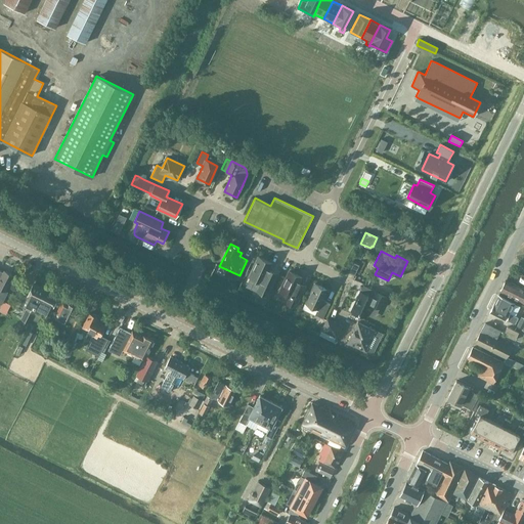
[(277,272),(269,268),(271,263),(258,257),(249,276),(262,282),(258,292),(266,296),(277,272)]
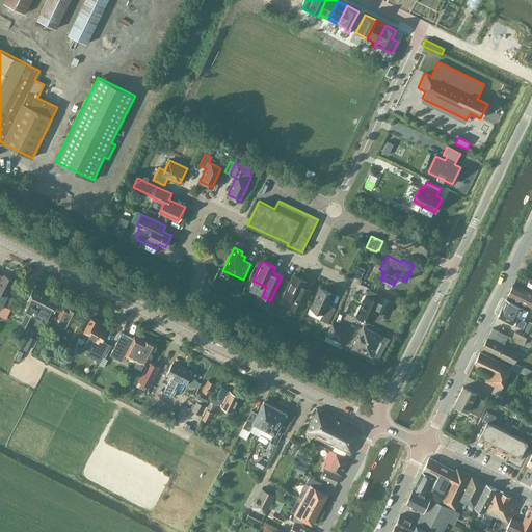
[(3,275),(0,274),(0,307),(2,309),(8,296),(5,295),(14,280),(3,274),(3,275)]
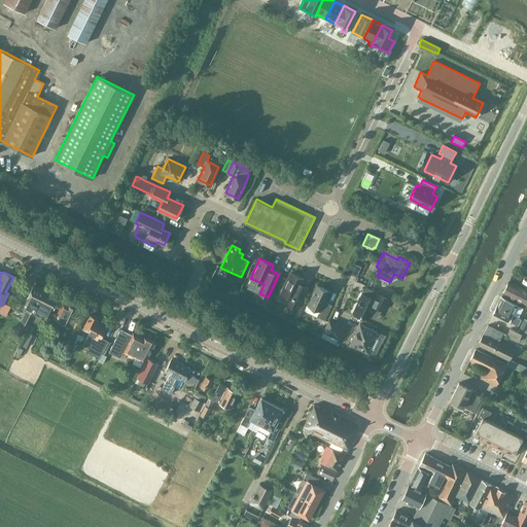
[(307,287),(301,284),(303,279),(290,273),(281,293),(289,297),(286,304),(296,309),(307,287)]
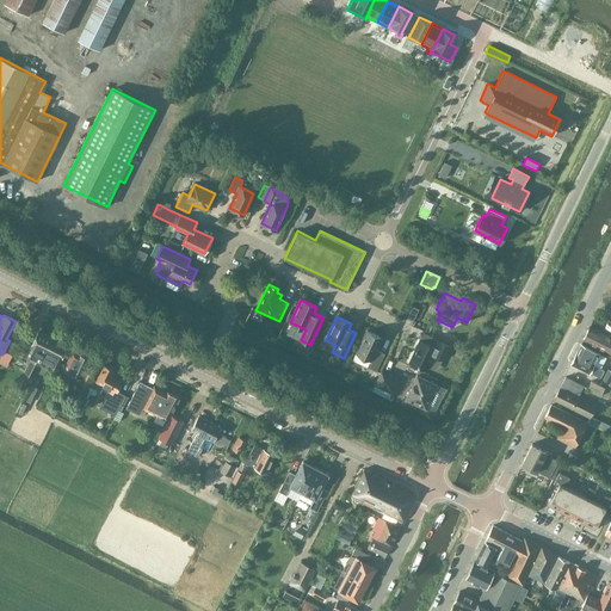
[(610,337),(590,326),(582,340),(610,353),(610,337)]
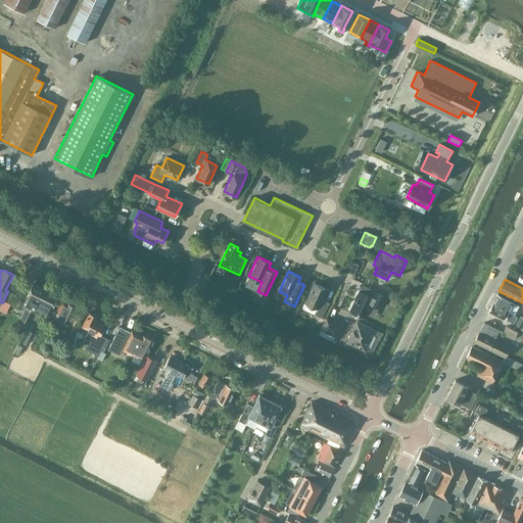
[(314,314),(322,318),(329,302),(323,299),(322,298),(327,289),(314,283),(304,302),(317,308),(314,314)]
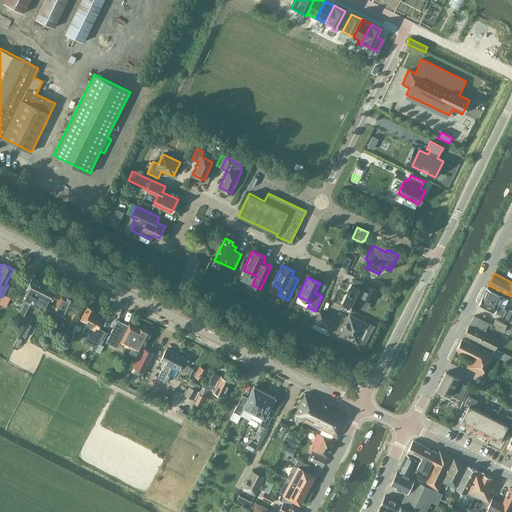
[(29,315),(30,311),(44,284),(32,278),(27,289),(25,288),(20,297),(25,300),(20,311),(29,315)]
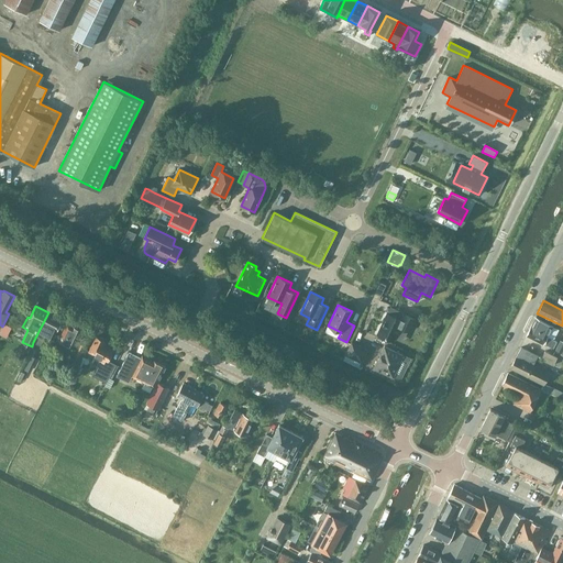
[(62,319),(48,312),(33,342),(39,345),(45,333),(53,338),(62,319)]
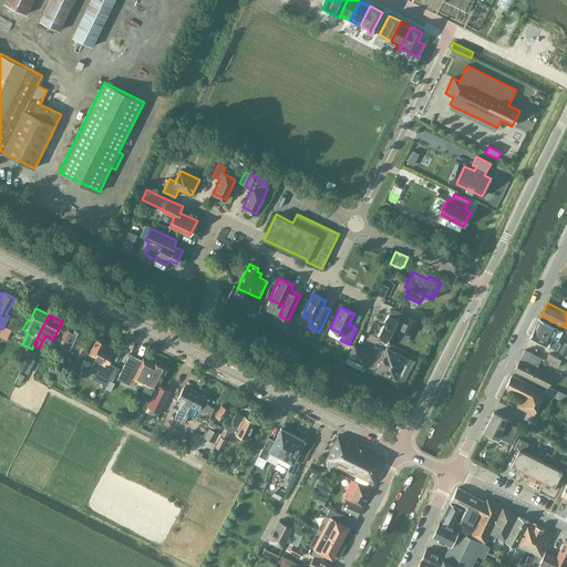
[(412,333),(419,321),(405,316),(402,321),(390,316),(380,336),(395,343),(402,329),(412,333)]
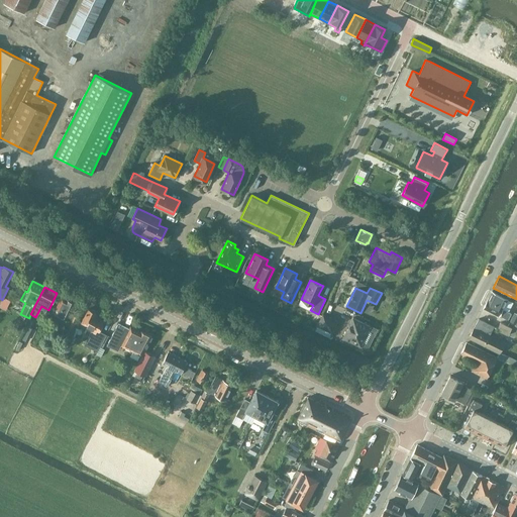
[(511,313),(508,312),(513,302),(507,299),(492,291),(484,308),(498,315),(499,314),(503,316),(502,316),(508,319),(511,313)]
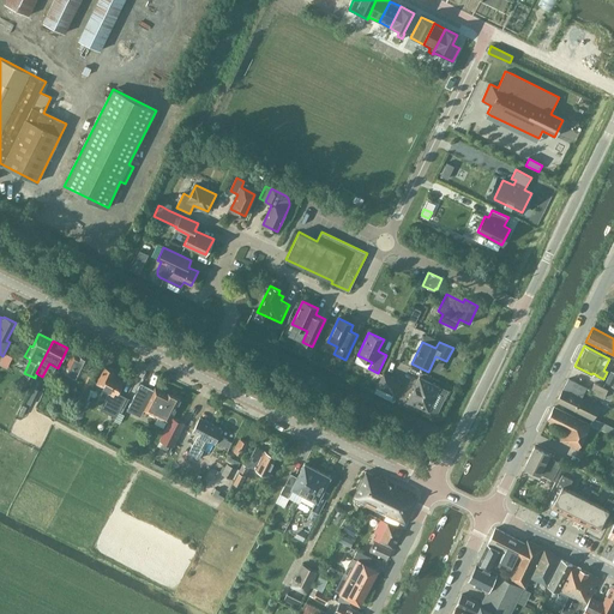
[(74,386),(78,378),(88,359),(79,354),(79,355),(73,351),(64,369),(62,368),(58,378),(74,386)]
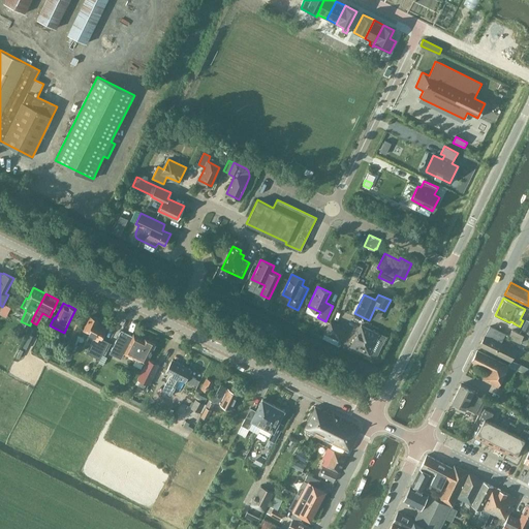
[(398,303),(396,308),(402,312),(405,306),(398,303)]
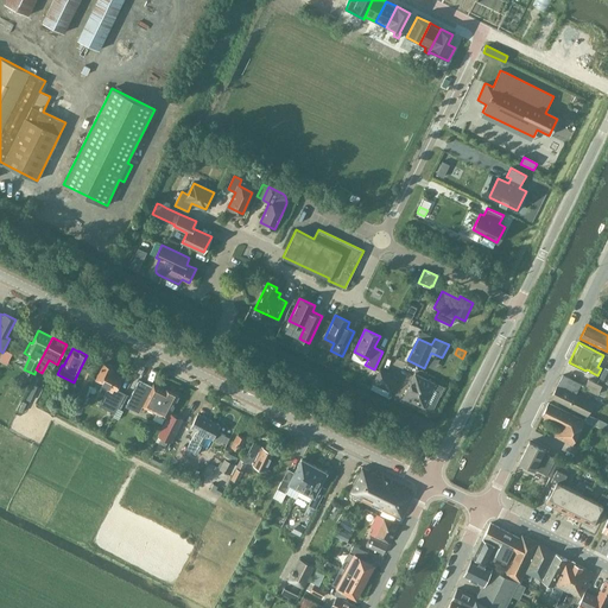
[(118,409),(125,393),(116,390),(121,378),(112,373),(114,368),(111,367),(112,365),(107,363),(106,365),(103,363),(95,379),(102,384),(100,387),(107,391),(101,400),(99,405),(115,413),(118,409)]
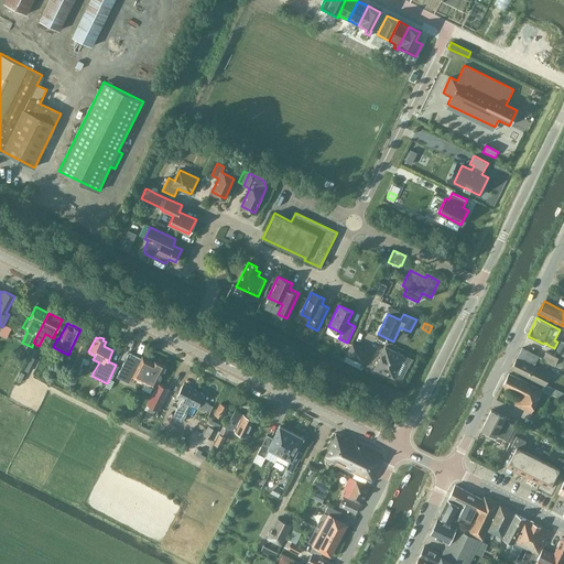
[(351,343),(346,355),(361,362),(368,350),(351,343)]
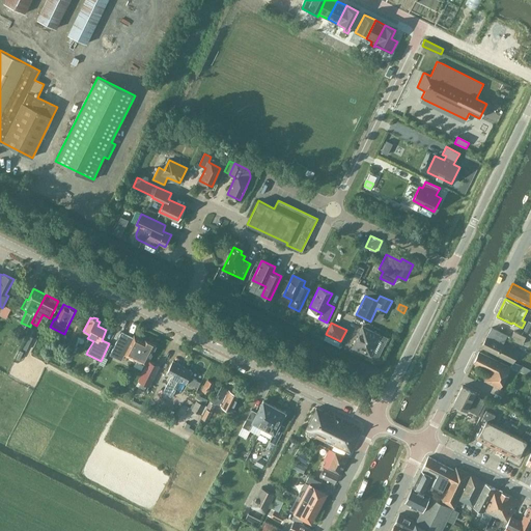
[(65,340),(71,343),(72,343),(80,327),(74,324),(65,340)]
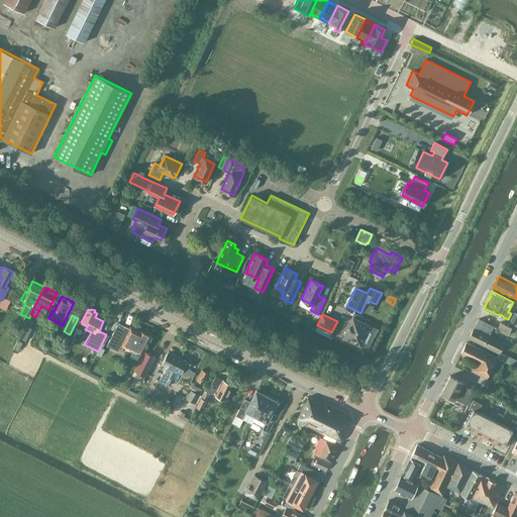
[(370,326),(352,318),(343,337),(360,346),(370,326)]
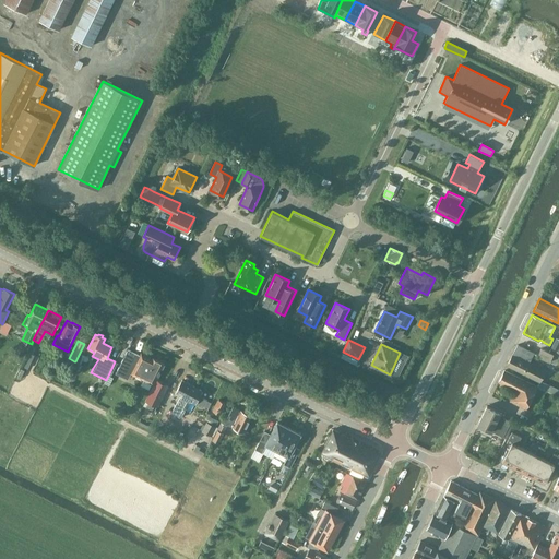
[(516,346),(511,356),(507,365),(539,381),(546,368),(530,360),(533,355),(516,346)]
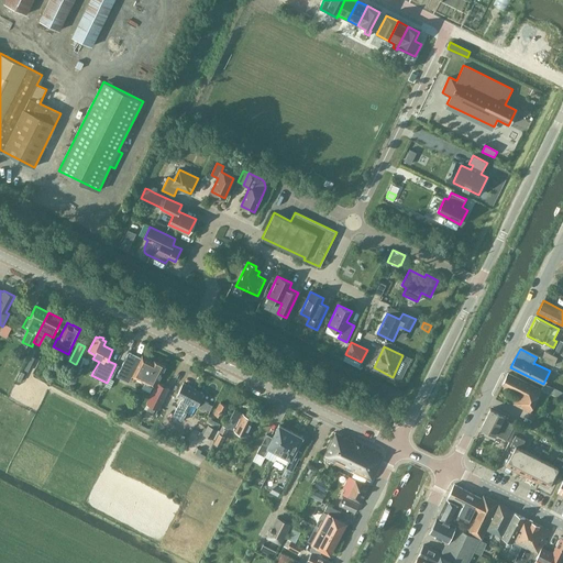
[(154,387),(156,383),(165,365),(153,360),(152,361),(141,355),(140,357),(129,351),(117,375),(129,382),(131,376),(154,387)]
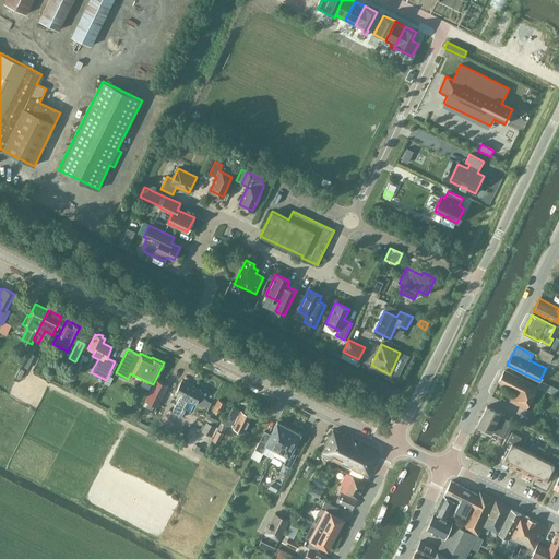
[(540,348),(537,357),(549,363),(554,355),(540,348)]
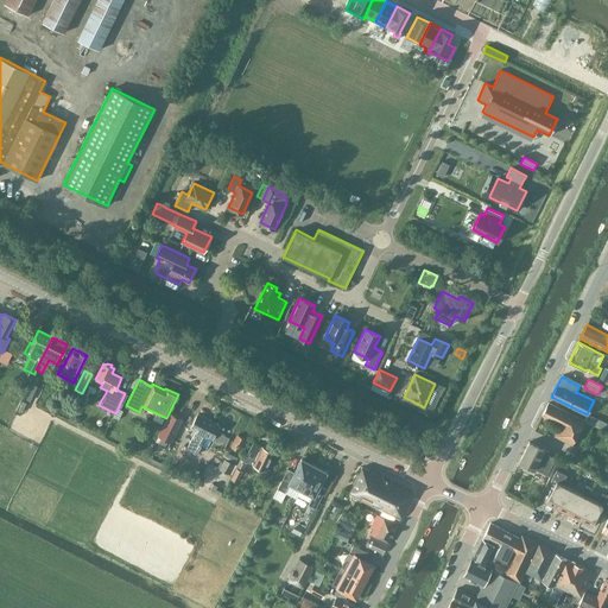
[(548,403),(542,416),(559,424),(555,435),(572,444),(584,420),(548,403)]
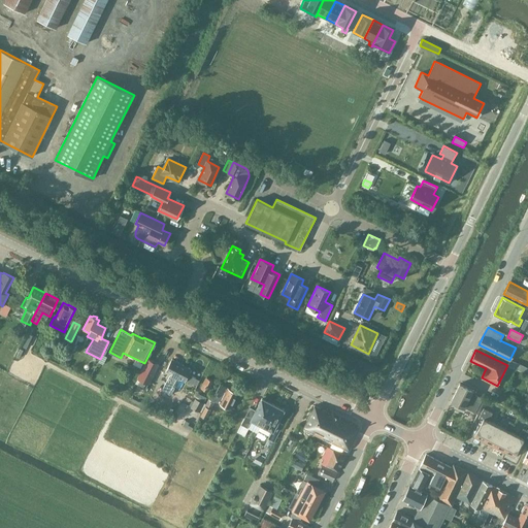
[(145,389),(158,364),(146,359),(144,363),(144,364),(134,383),(145,389)]
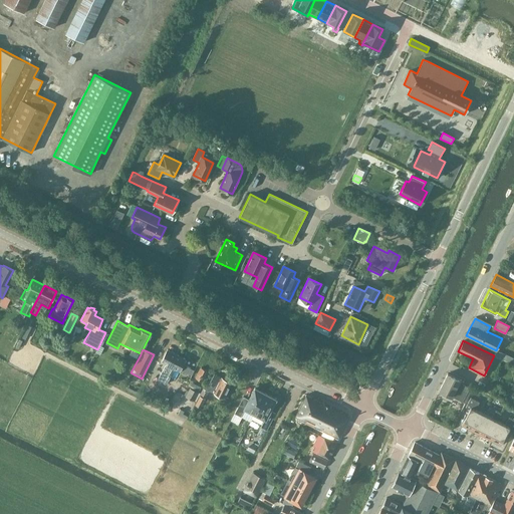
[(165,364),(158,379),(167,383),(171,375),(169,373),(172,367),(179,371),(185,374),(186,372),(187,372),(191,374),(194,369),(190,367),(183,364),(185,358),(167,350),(161,362),(165,364)]
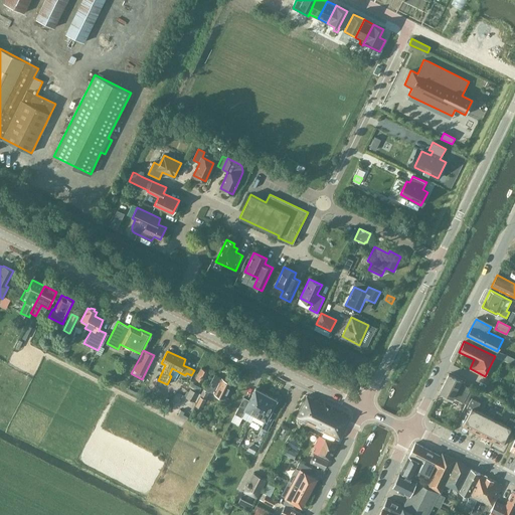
[(497,351),(495,356),(502,360),(514,365),(514,359),(497,351)]
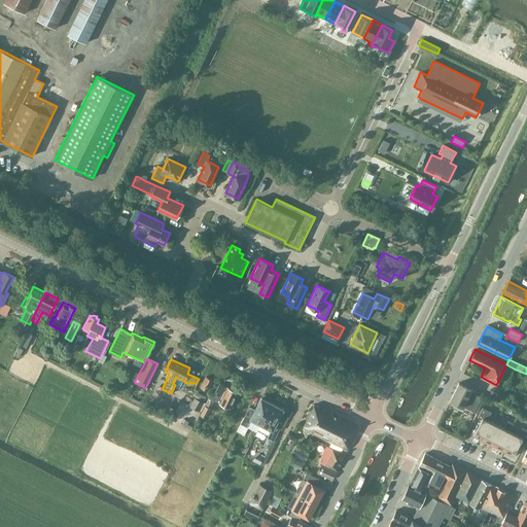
[(206,376),(201,387),(207,390),(212,380),(206,376)]
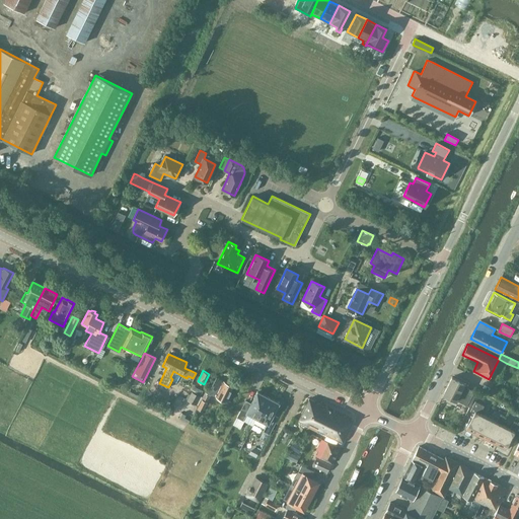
[(443,393),(444,393),(466,405),(473,390),(466,387),(467,384),(452,376),(443,393)]
